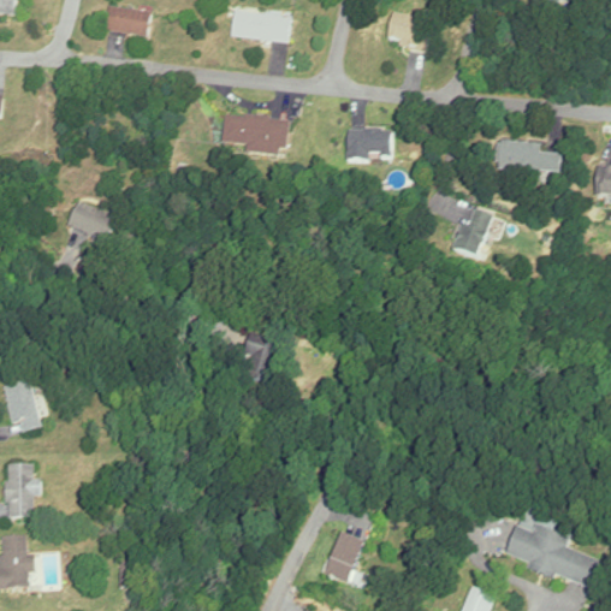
[(0,10),(12,11),(13,0),(0,0),(0,10)]
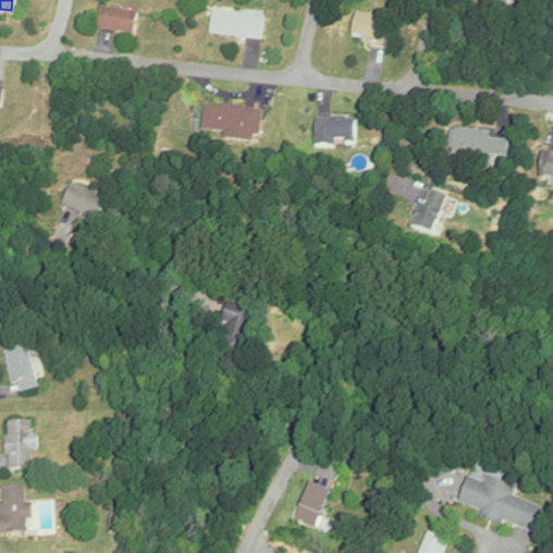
[(135,8),(98,3),(95,25),(132,31),(135,8)]
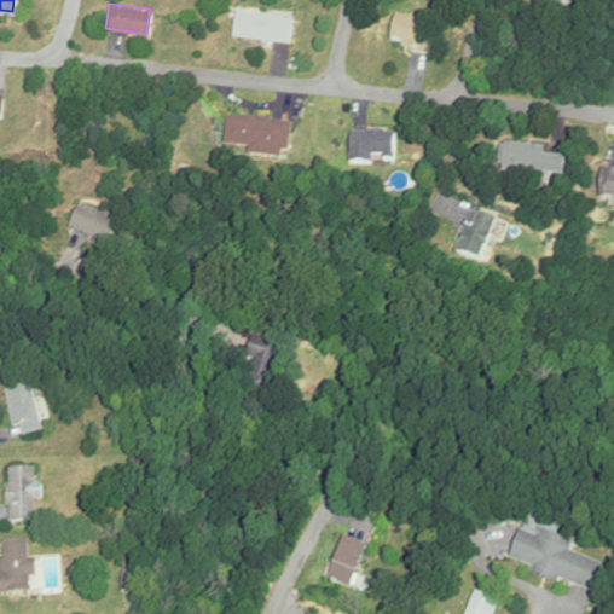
[(291,12),(233,5),(231,34),(288,40),(291,12)]
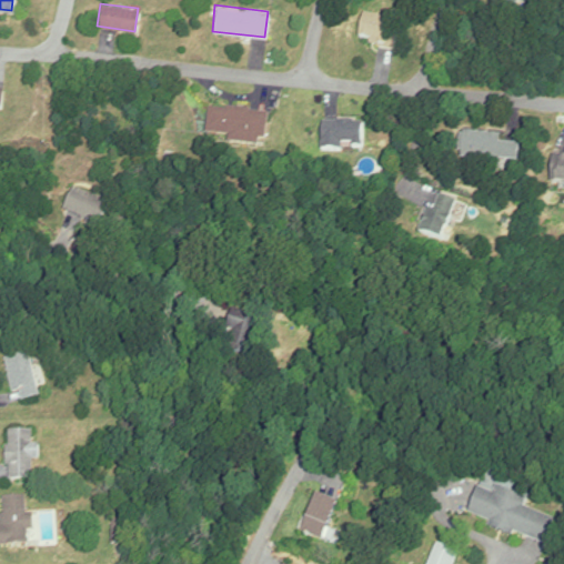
[(392,44),(398,16),(361,9),(355,38),(392,44)]
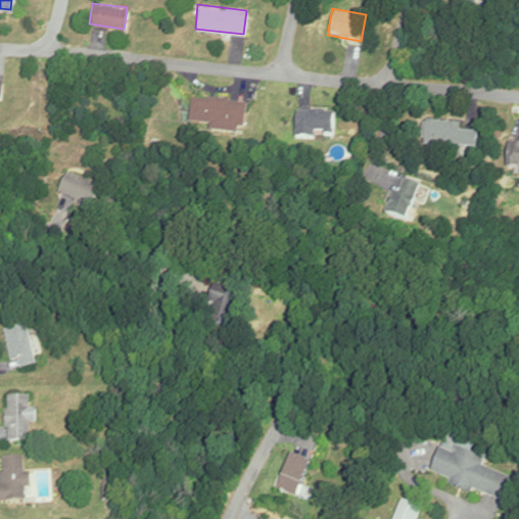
[(191,93),(186,124),(241,132),(245,101),(191,93)]
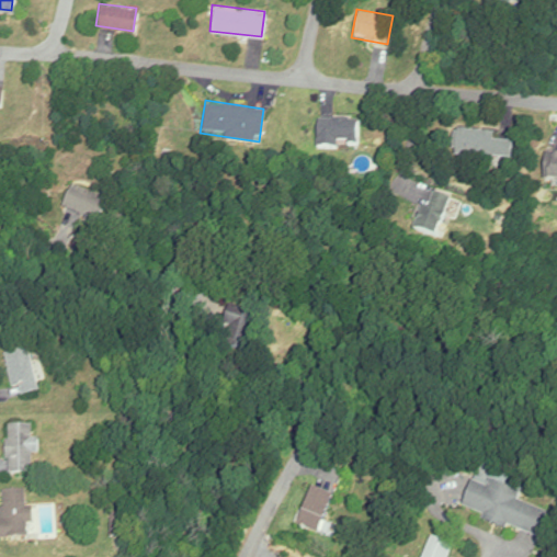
[(355,145),(355,115),(315,115),(315,145),(355,145)]
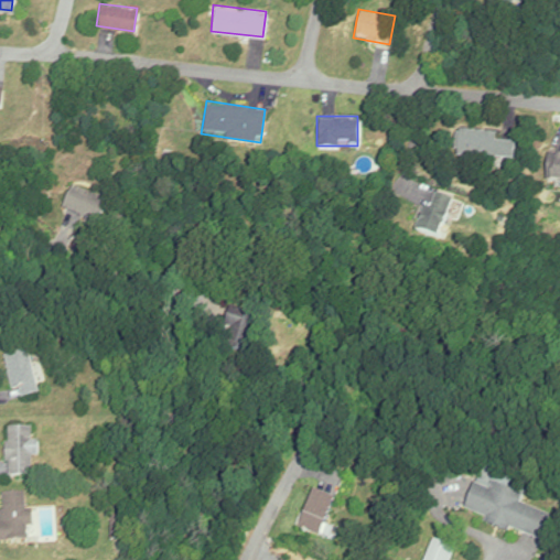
[(513,138),(495,137),(495,129),(456,128),(454,158),(512,161),(513,138)]
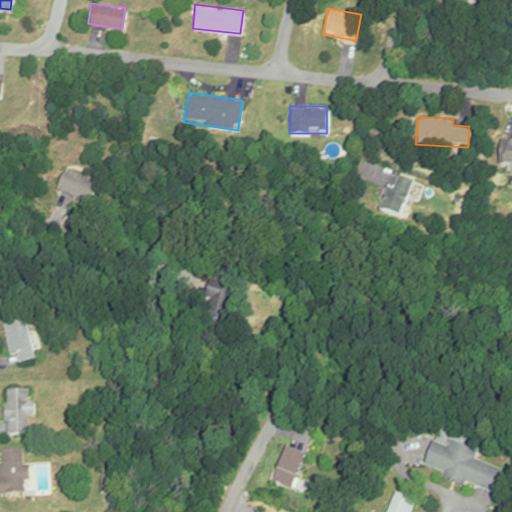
[(511,139),(499,139),(499,163),(511,163),(511,139)]
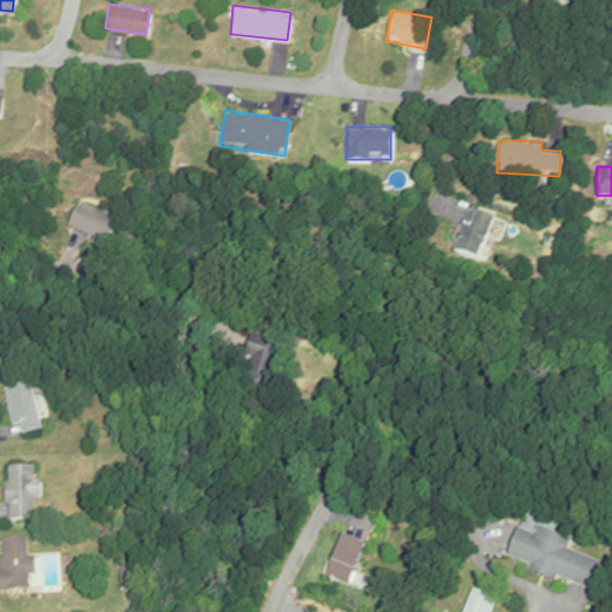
[(107,243),(118,218),(78,199),(66,224),(107,243)]
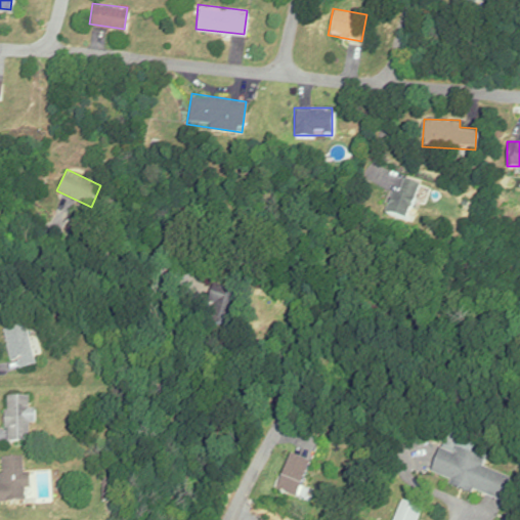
[(406,219),(420,181),(398,174),(386,213),(406,219)]
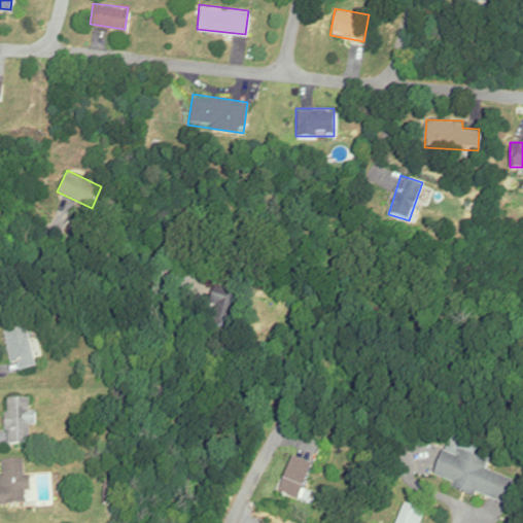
[(240,293),(223,287),(222,293),(214,291),(205,319),(230,326),(240,293)]
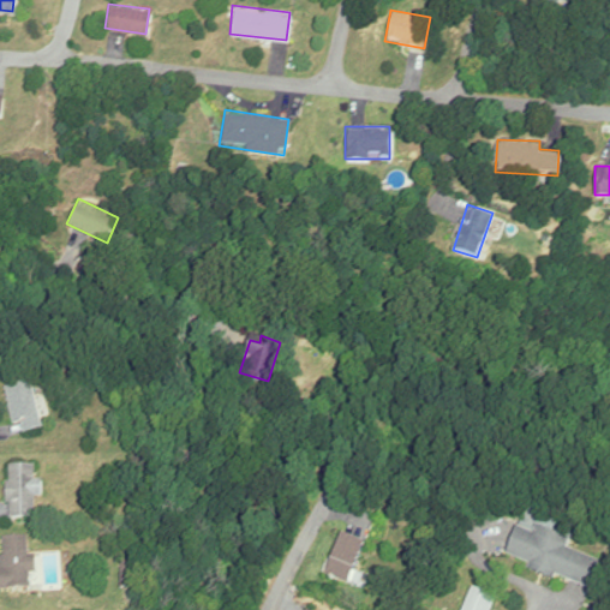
[(40,426),(29,378),(3,384),(15,432),(40,426)]
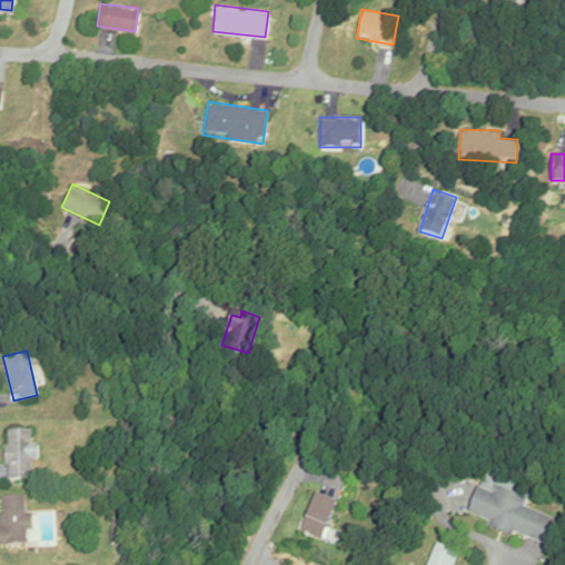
[(36,442),(30,442),(30,429),(5,429),(6,478),(31,478),(31,457),(36,457),(36,442)]
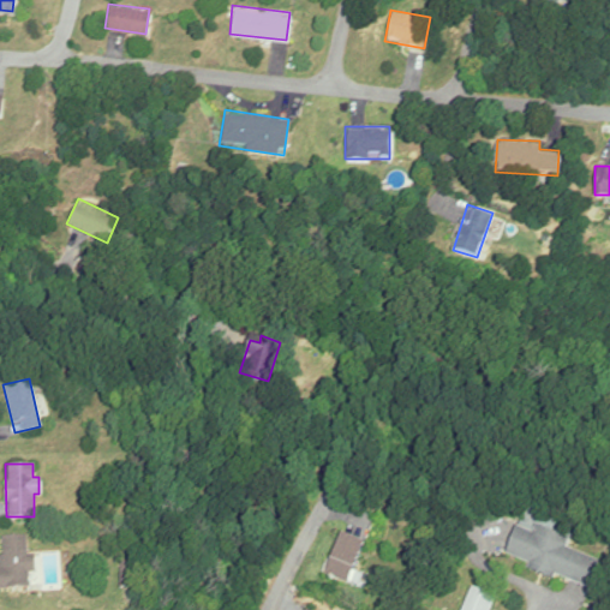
[(562,545),(566,534),(532,524),(531,530),(512,524),(502,556),(588,584),(597,557),(562,545)]
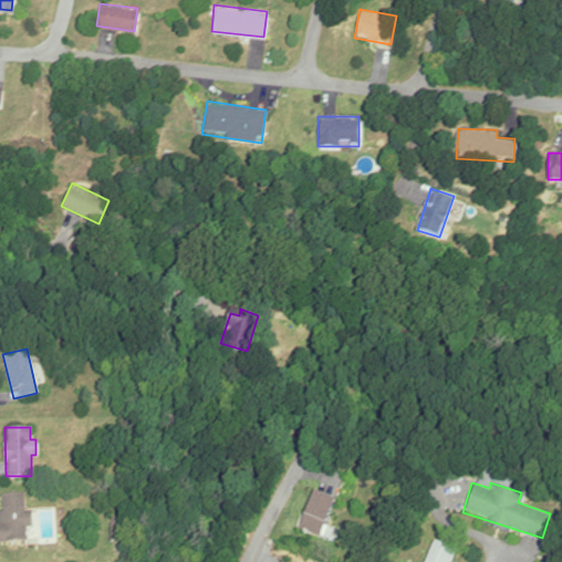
[(321,536),(334,496),(311,488),(298,528),(321,536)]
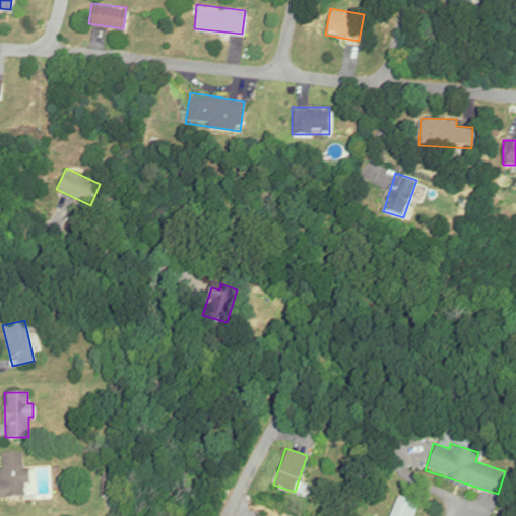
[(0,495),(25,495),(24,452),(0,452),(0,495)]
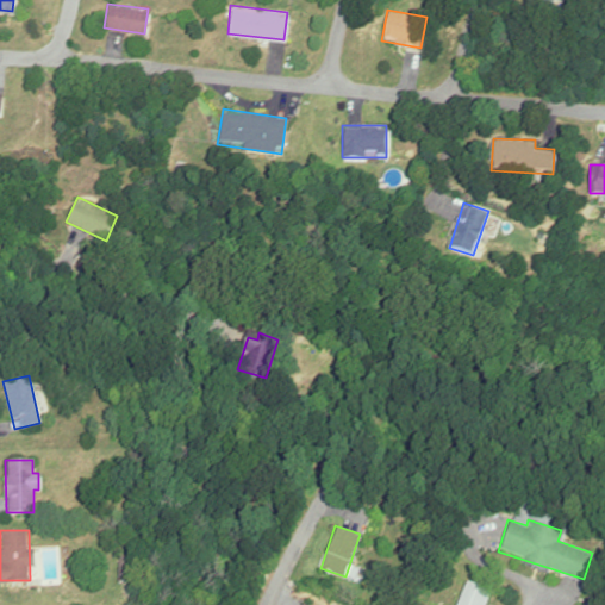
[(456,604),(485,604),(491,590),(466,580),(456,604)]
